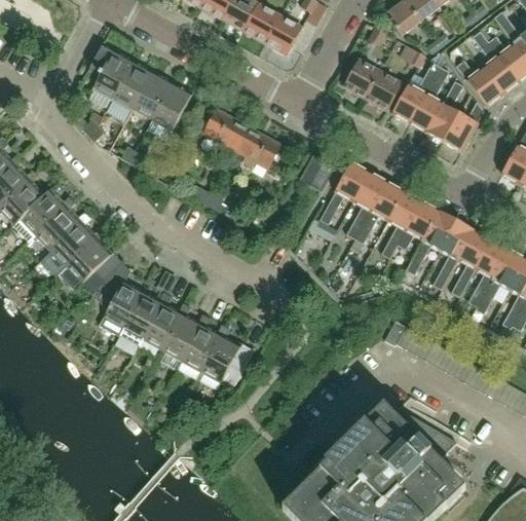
[(222,16),(230,0),(203,0),(200,5),(222,16)]
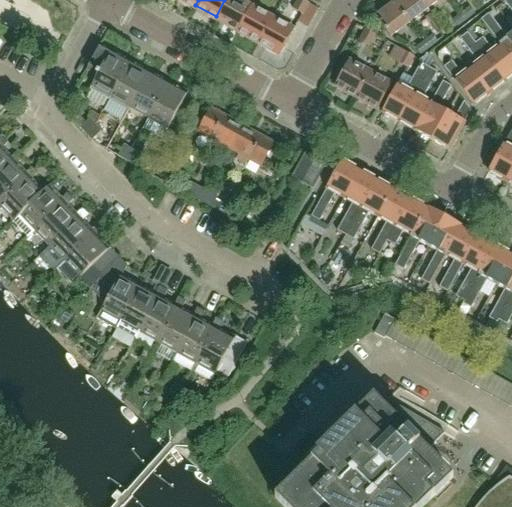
[(237,28),(251,2),(247,0),(224,0),(216,16),(237,28)]
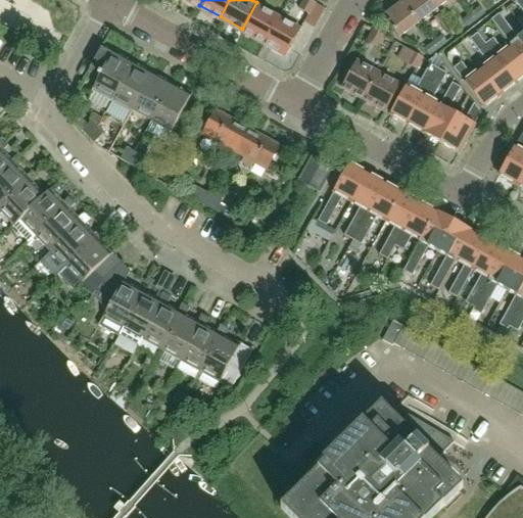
[(307,11),(314,0),(302,0),(299,5),(307,11)]
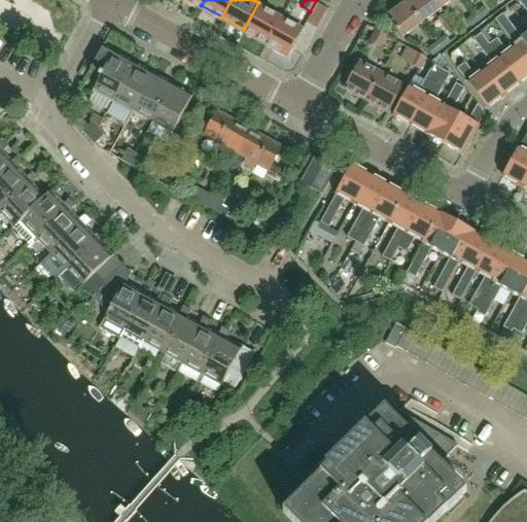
[(421,19),(407,0),(400,0),(388,10),(393,16),(390,20),(401,34),(421,19)]
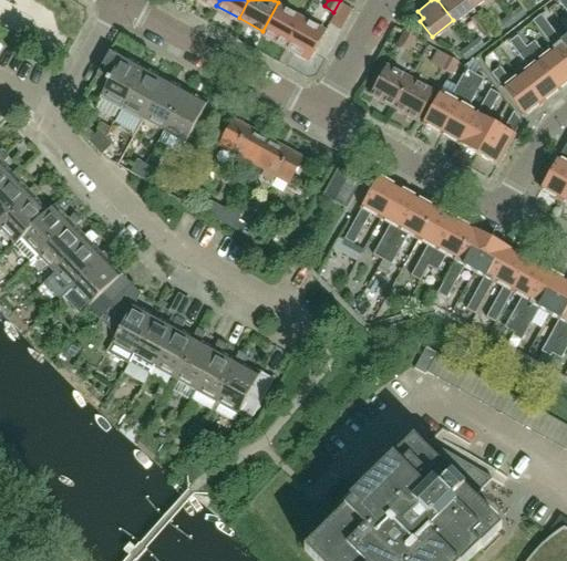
[(474,4),(471,0),(437,0),(453,20),(474,4)]
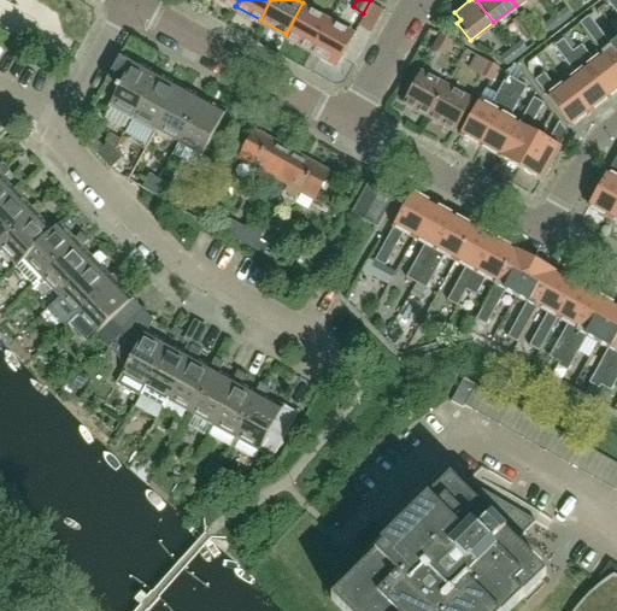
[(310,47),(327,17),(303,3),(286,34),(310,47)]
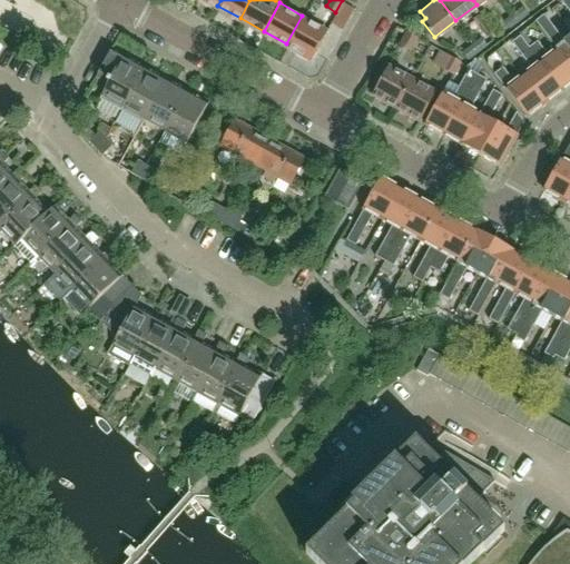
[(518,17),(528,10),(522,3),(512,10),(518,17)]
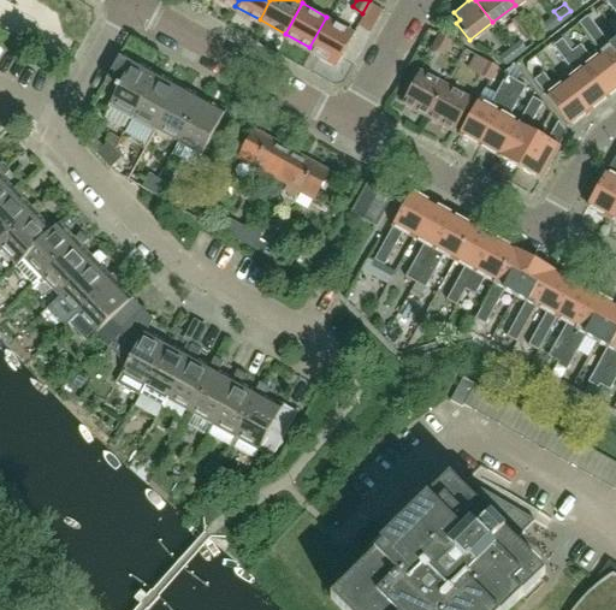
[(550,27),(560,18),(554,11),(544,19),(550,27)]
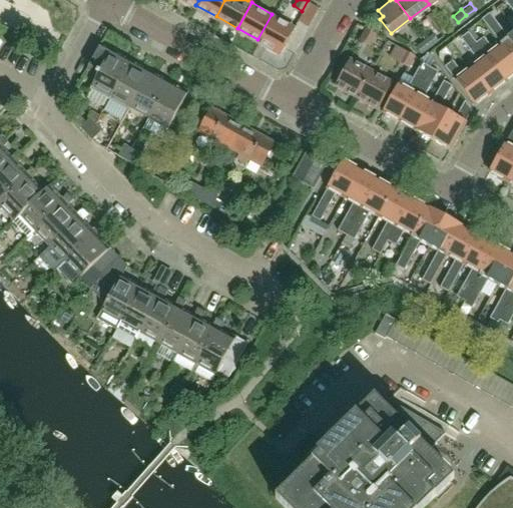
[(512,29),(507,34),(489,10),(481,16),(501,42),(512,58),(512,29)]
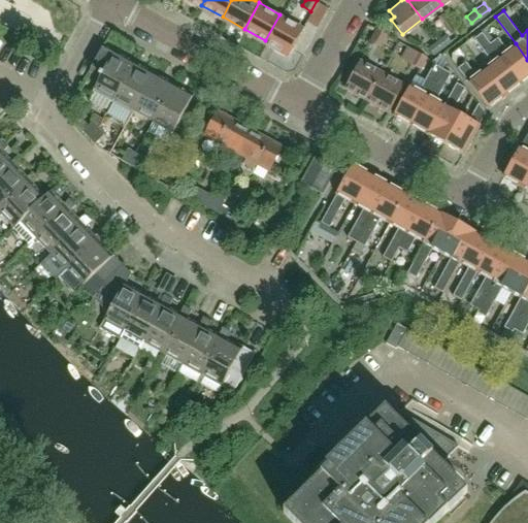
[(288,53),(302,27),(279,14),(265,40),(288,53)]
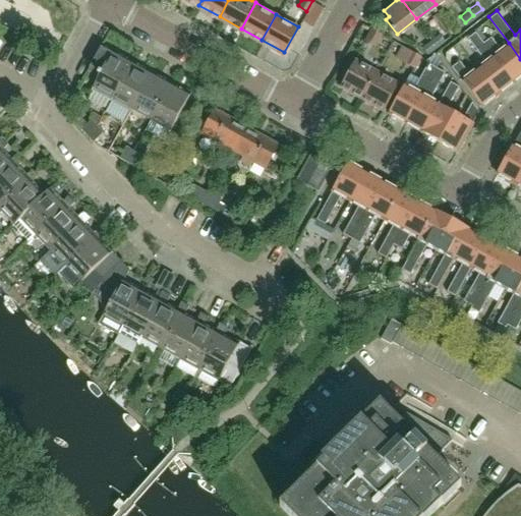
[(426,32),(430,38),(437,45),(454,32),(447,22),(437,31),(438,32),(436,34),(431,29),(426,32)]
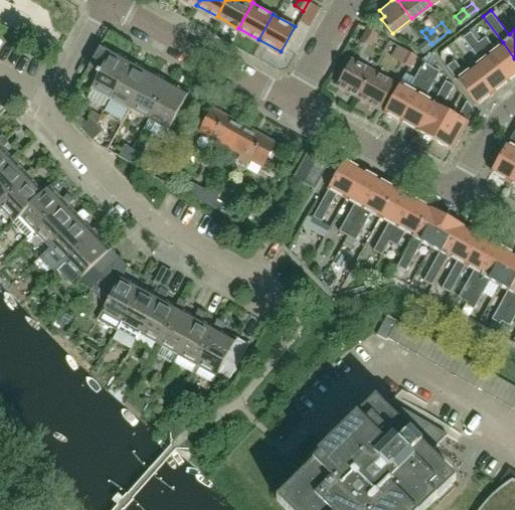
[(367,26),(360,38),(369,42),(376,30),(367,26)]
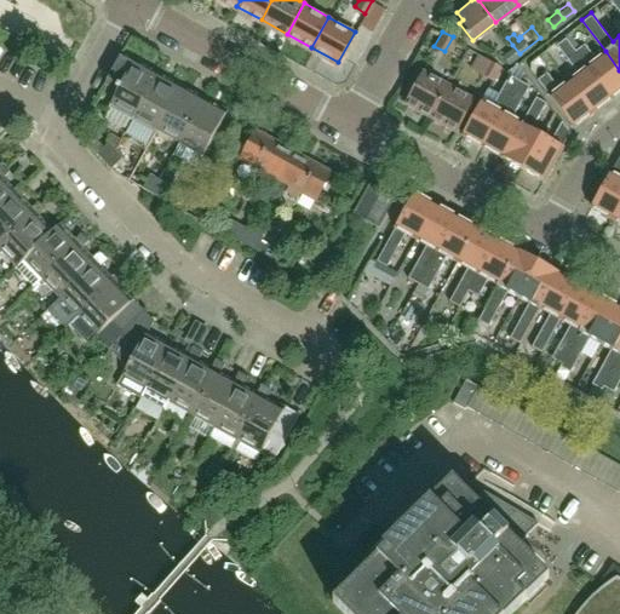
[(610,93),(575,47),(566,35),(557,42),(579,70),(569,79),(591,108),(610,93)]
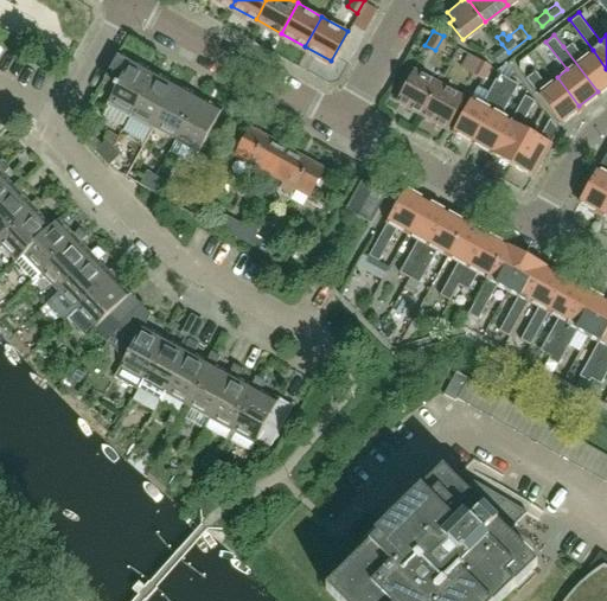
[(606,83),(606,69),(593,50),(583,57),(570,40),(563,46),(598,91),(606,83)]
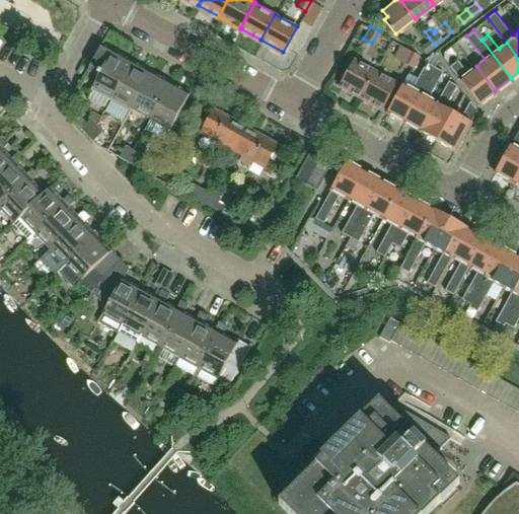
[(435,45),(429,38),(421,45),(426,51),(435,45)]
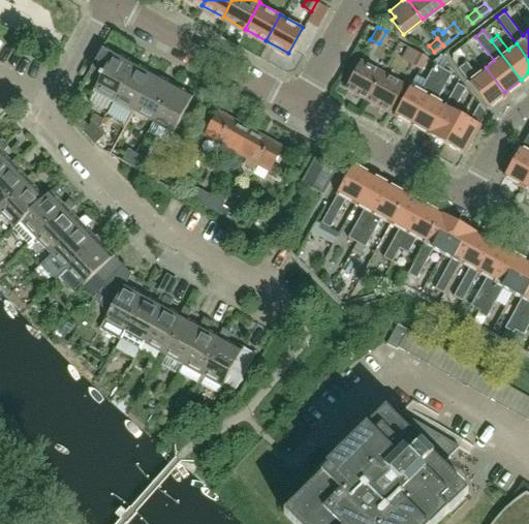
[(116,94),(133,62),(115,52),(118,45),(117,45),(115,49),(103,42),(90,67),(100,73),(92,89),(94,90),(97,84),(116,94)]
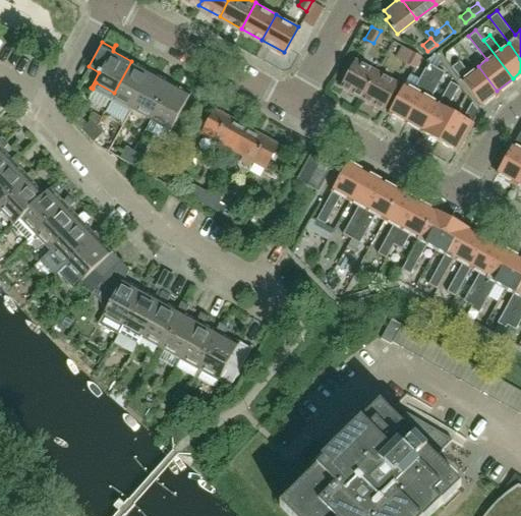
[(412,65),(419,53),(411,48),(404,60),(412,65)]
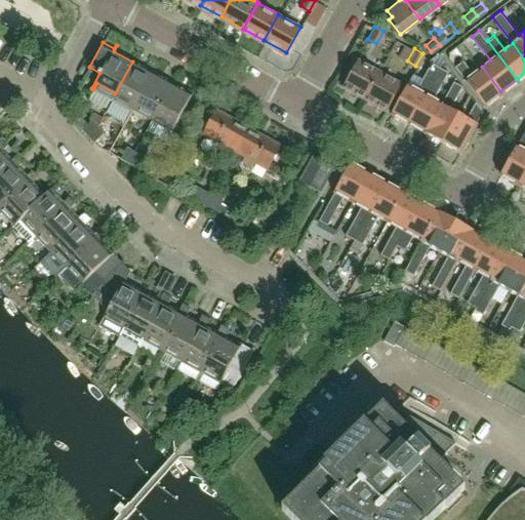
[(500,91),(482,67),(473,74),(459,56),(452,63),(484,104),(500,91)]
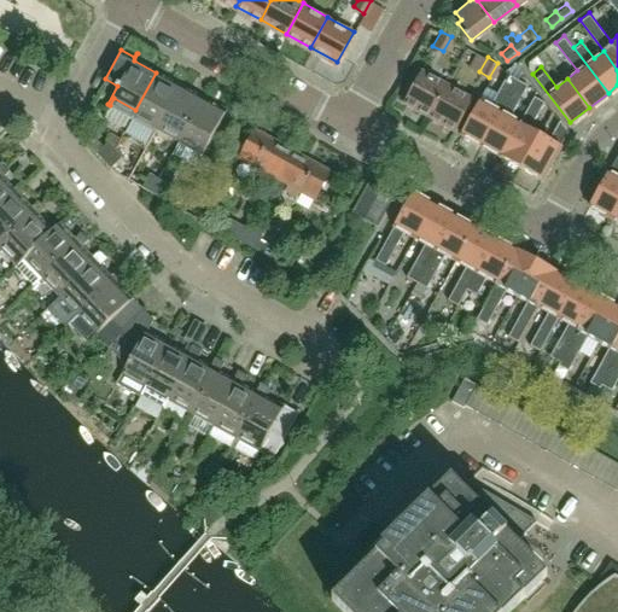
[(429,114),(445,83),(420,69),(403,99),(429,114)]
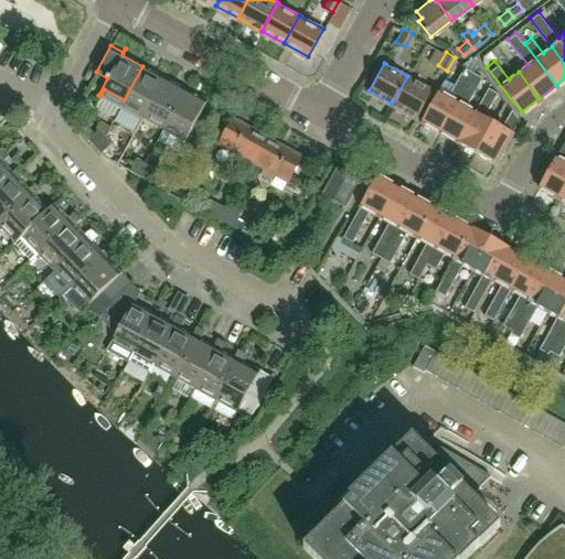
[(439,130),(472,70),(465,65),(448,96),(437,89),(420,119),(439,130)]
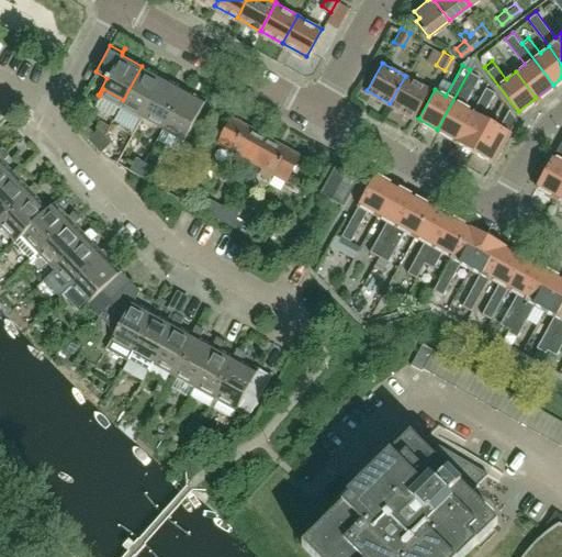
[(144,112),(163,77),(142,66),(123,100),(144,112)]
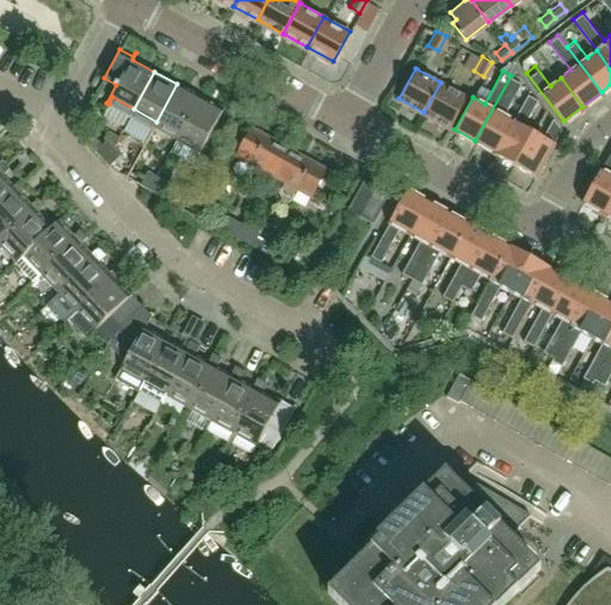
[(494,153),(513,118),(503,113),(520,80),(511,75),(475,141),(494,150),(493,152),(494,153)]
